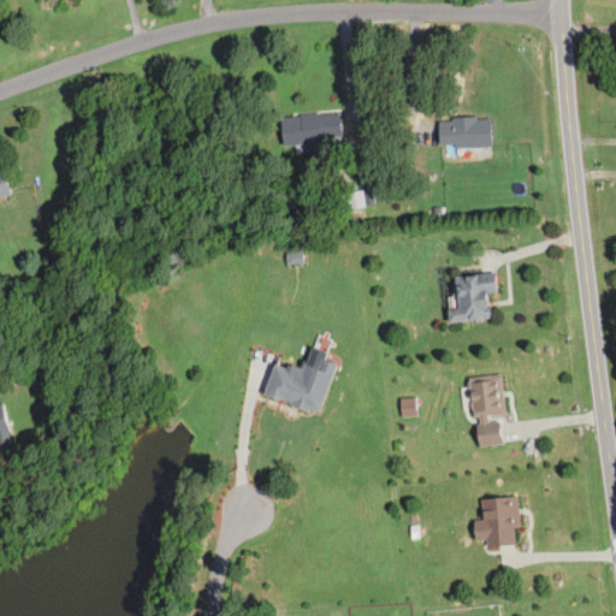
[(342,141),(341,113),(282,116),(282,142),(342,141)]
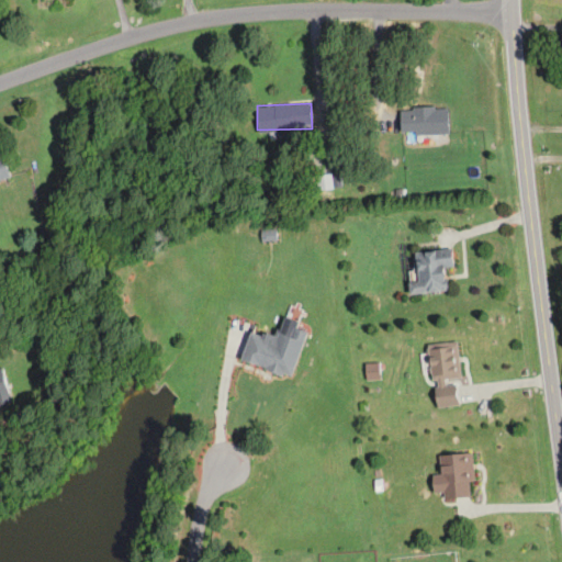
[(449,107),(401,107),(401,134),(449,134),(449,107)]
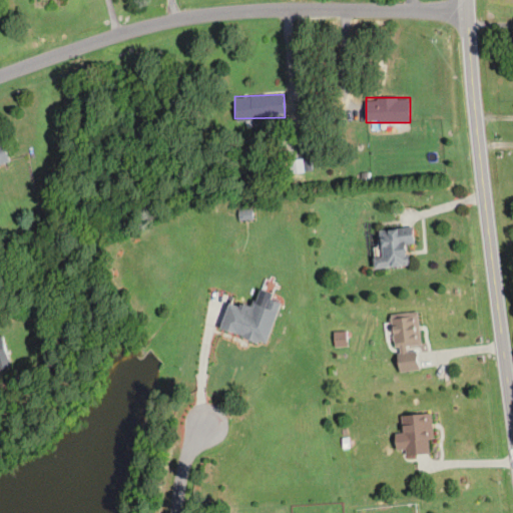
[(0,163),(8,160),(1,138),(0,138),(0,163)]
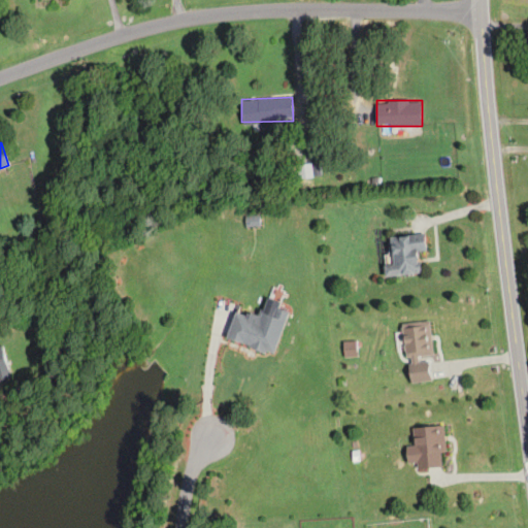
[(391,236),(393,263),(384,264),(385,275),(420,273),(418,252),(426,251),(425,233),(391,236)]
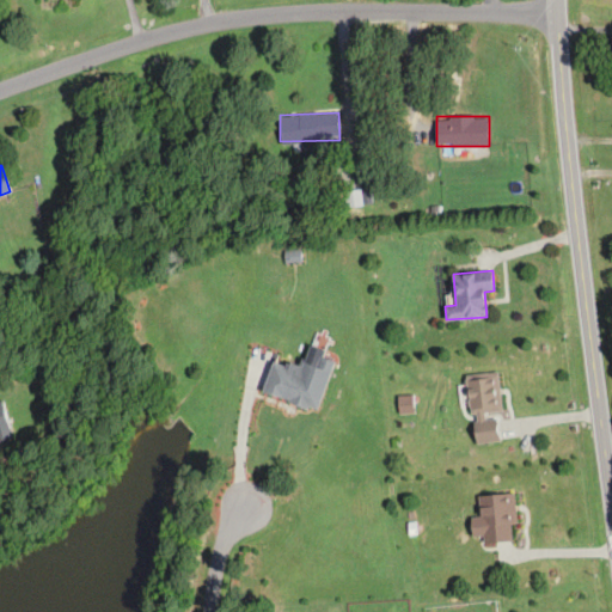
[(274,356),(263,392),(318,410),(335,361),(320,356),(316,371),(274,356)]
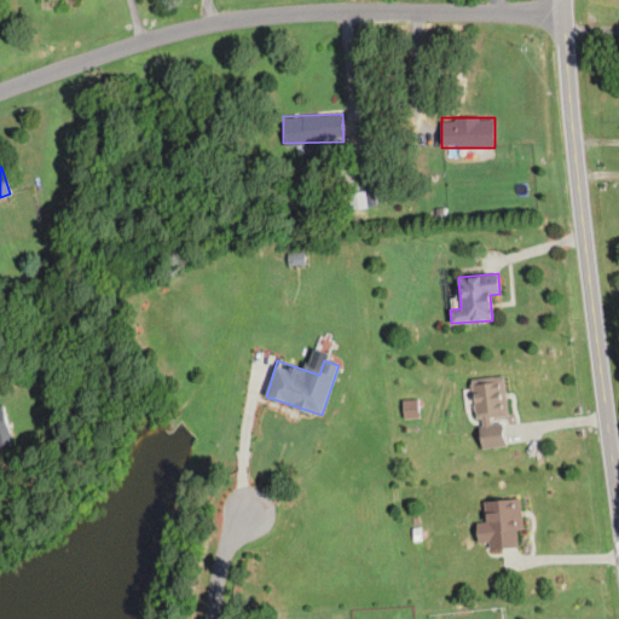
[(508,416),(504,375),(472,379),(479,447),(504,445),(502,416),(508,416)]
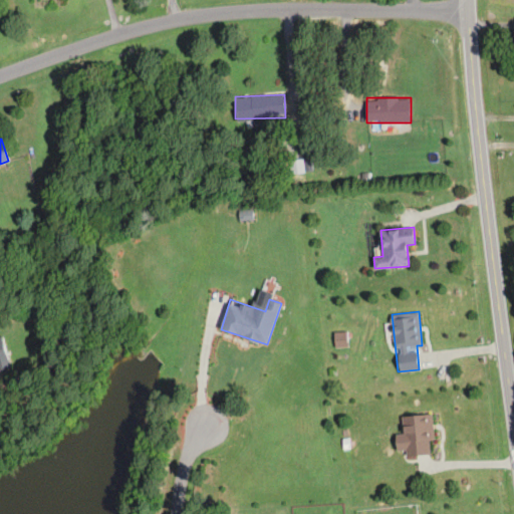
[(0,366),(8,365),(2,334),(0,334),(0,366)]
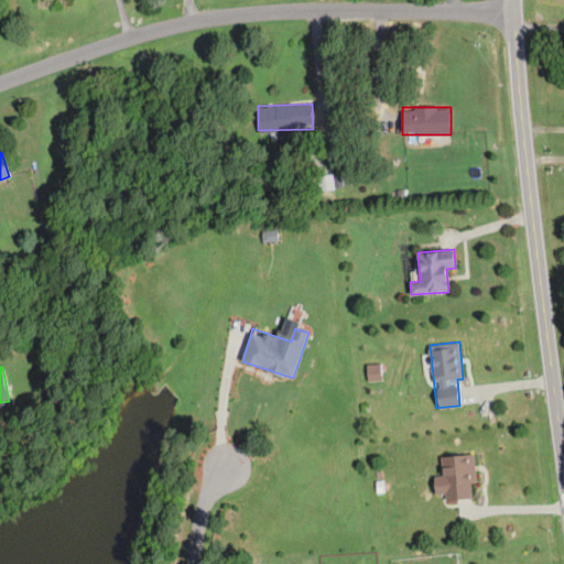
[(476,484),(474,454),(442,456),(445,500),(472,498),(470,484),(476,484)]
